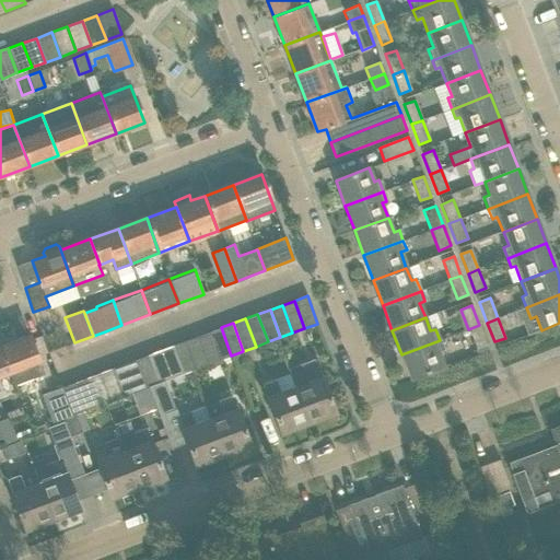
[(476,349),(487,345),(479,325),(468,329),(476,349)]
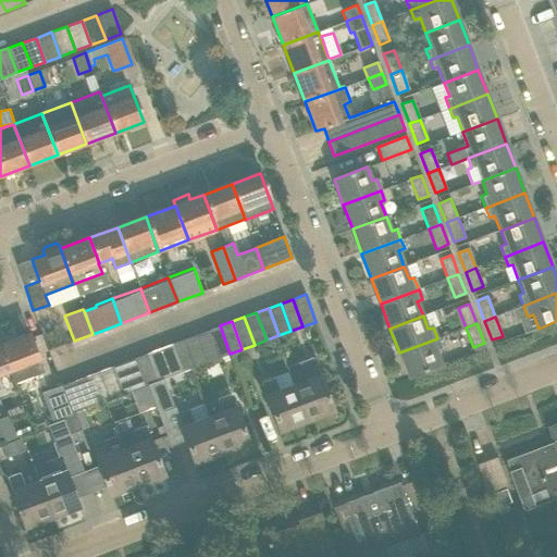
[(218,358),(230,354),(220,325),(207,331),(218,358)]
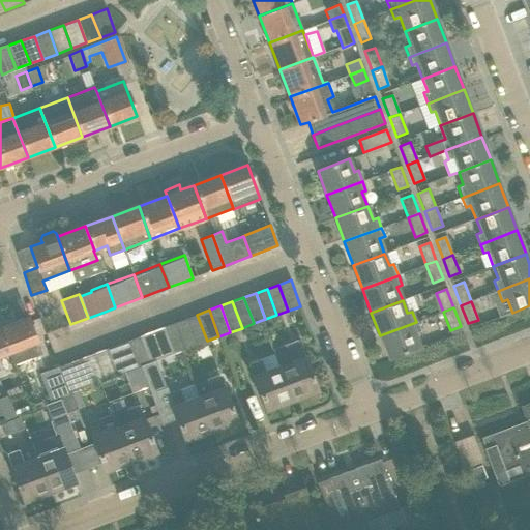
[(196,345),(207,341),(197,315),(185,319),(196,345)]
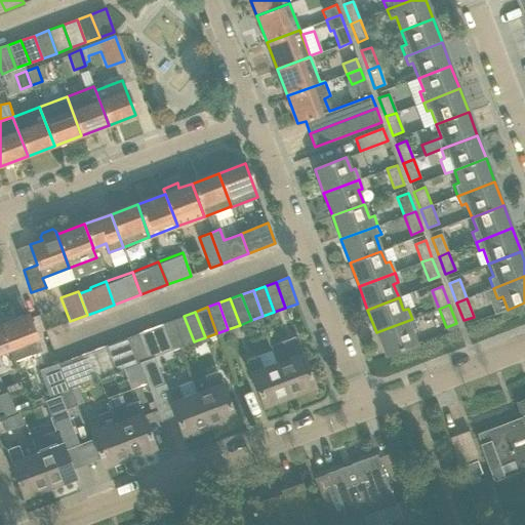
[(41,351),(35,334),(28,316),(0,326),(13,362),(41,351)]
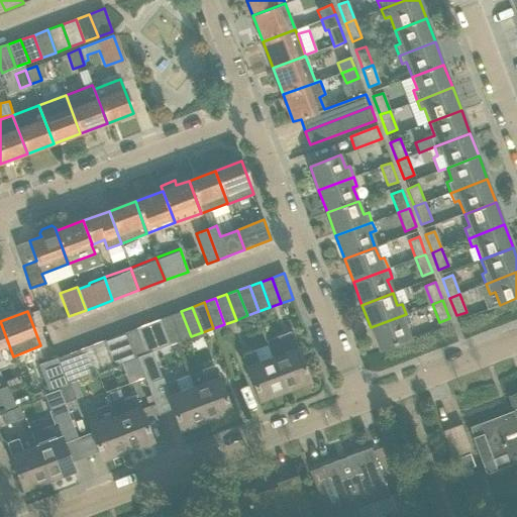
[(180,340),(191,336),(181,311),(170,315),(180,340)]
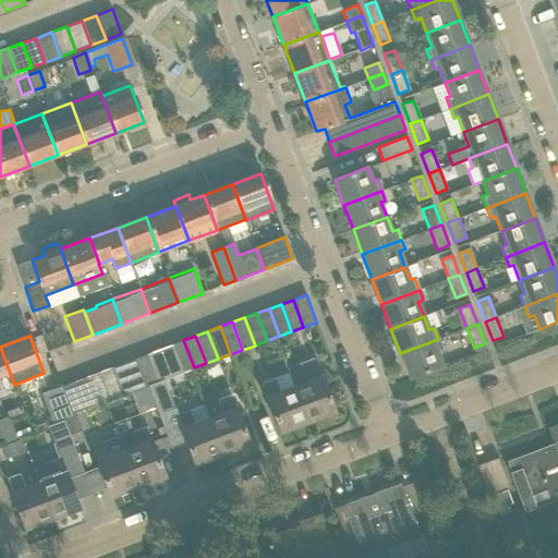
[(437,351),(443,349),(438,339),(400,353),(409,378),(443,366),(437,351)]
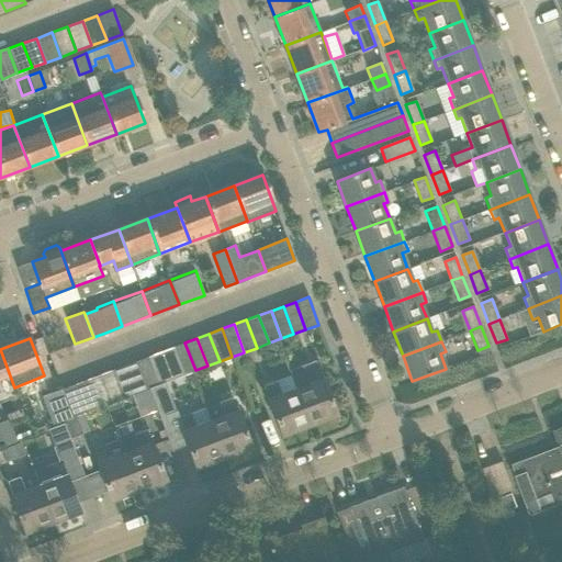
[(183,374),(195,370),(184,343),(172,347),(183,374)]
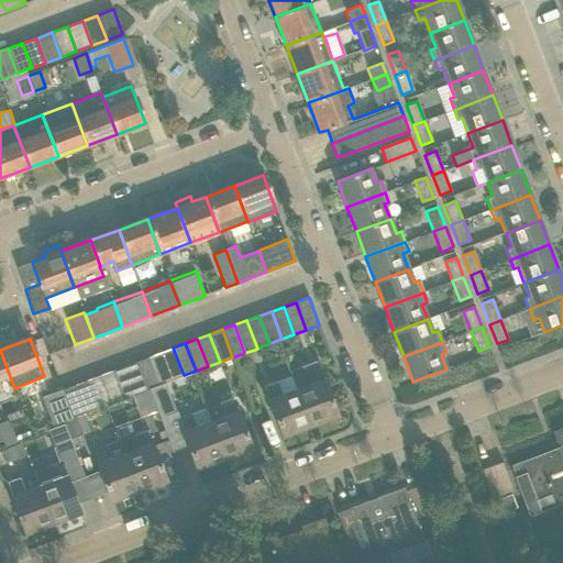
[(170,379),(184,375),(173,348),(161,352),(170,379)]
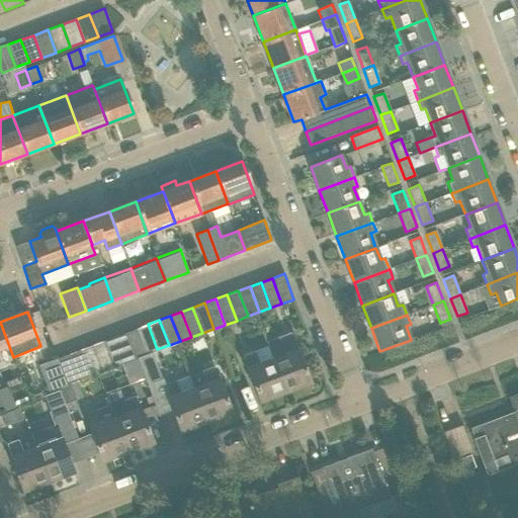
[(12,357),(13,357),(0,322),(0,321),(0,349),(8,347),(12,357)]
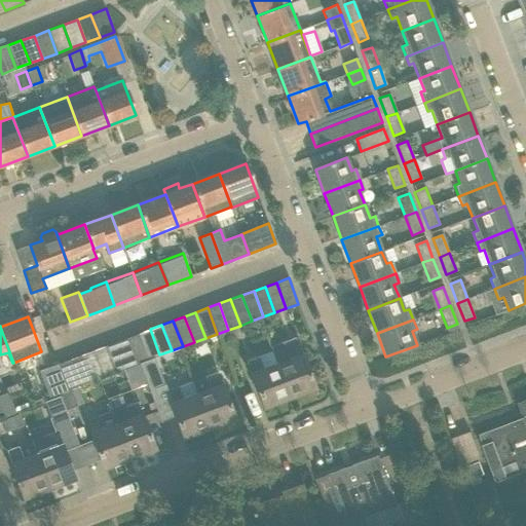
[(148,360),(159,354),(150,329),(139,333),(148,360)]
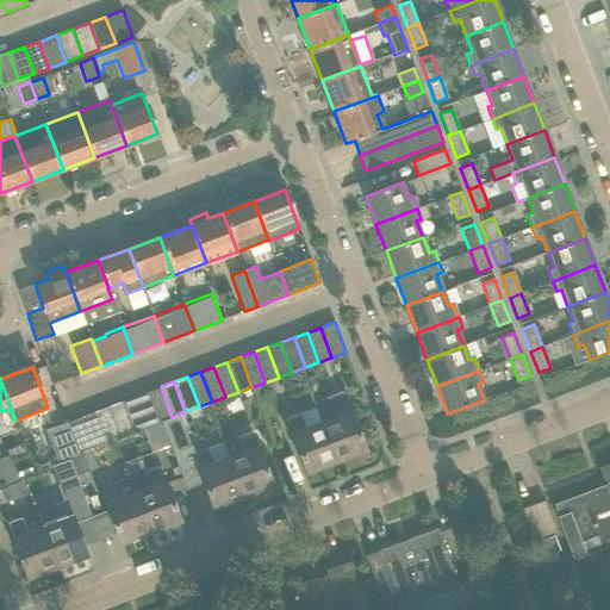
[(159,422),(172,417),(161,386),(147,392),(159,422)]
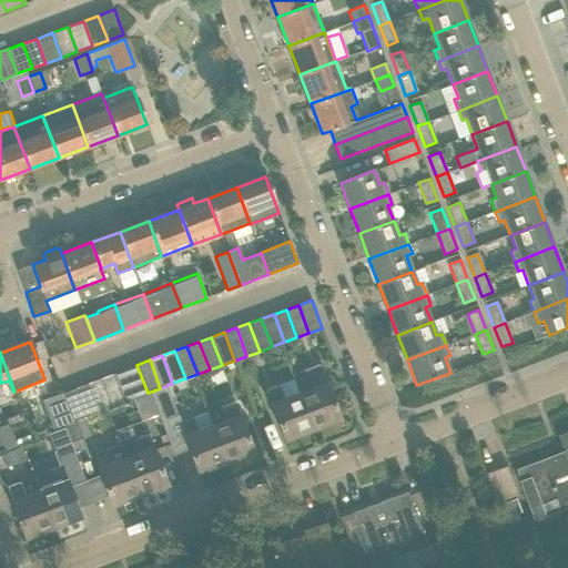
[(312,429),(340,418),(318,364),(292,375),(294,378),(293,378),(312,429)]
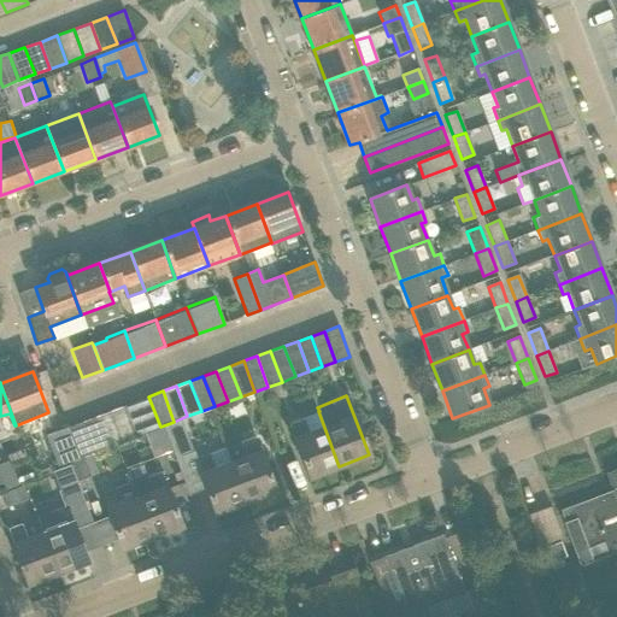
[(146,432),(160,427),(148,397),(135,401),(146,432)]
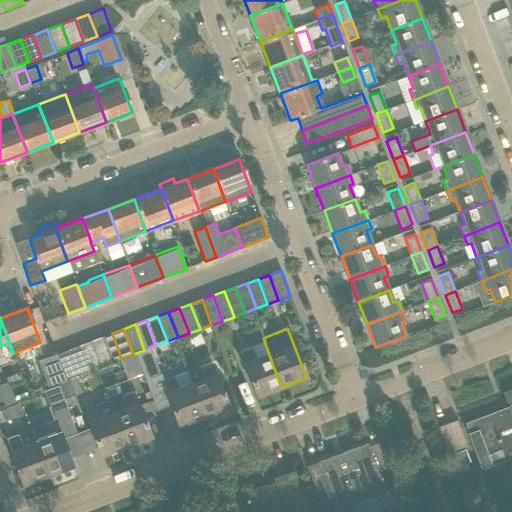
[(110,362),(121,358),(112,333),(101,337),(110,362)]
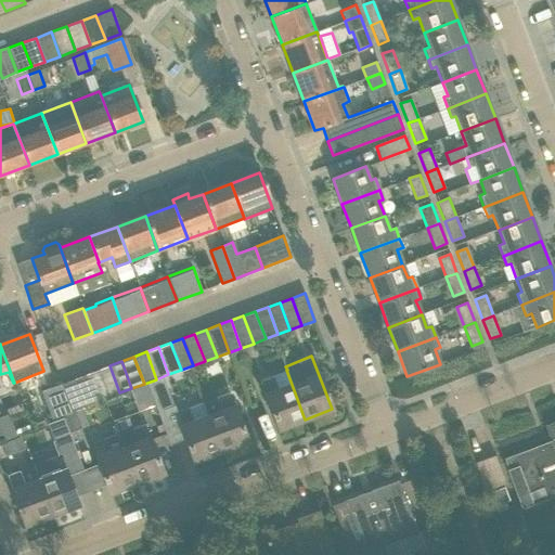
[(107,397),(119,392),(110,365),(98,370),(107,397)]
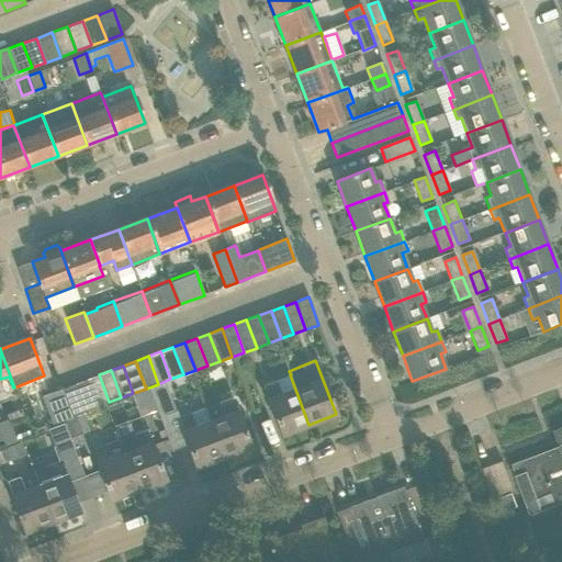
[(97,406),(109,402),(99,374),(87,379),(97,406)]
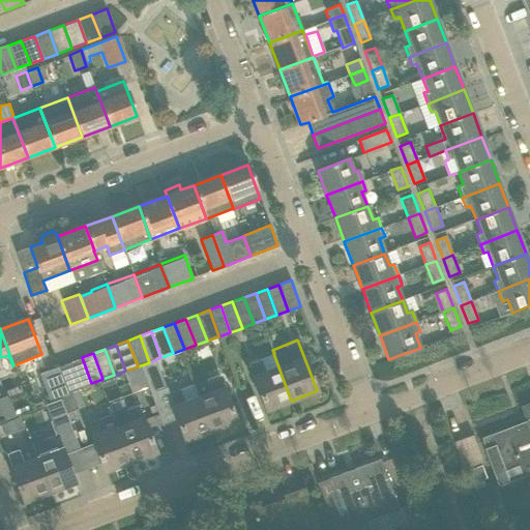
[(266,410),(291,401),(273,353),(247,362),(266,410)]
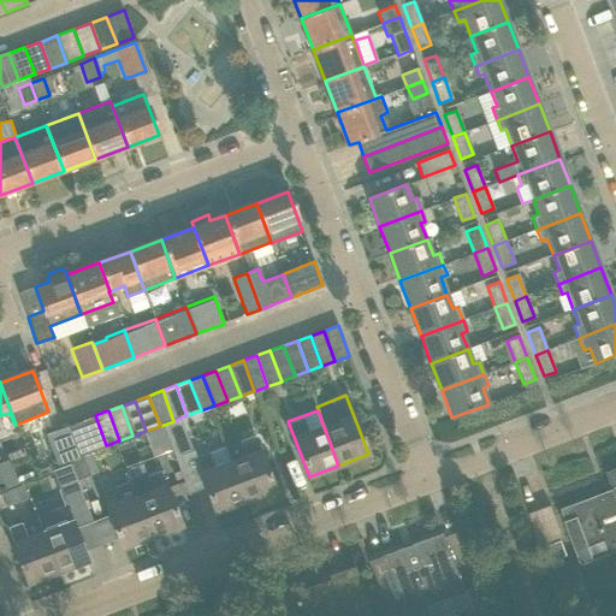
[(93,450),(106,445),(95,415),(81,420),(93,450)]
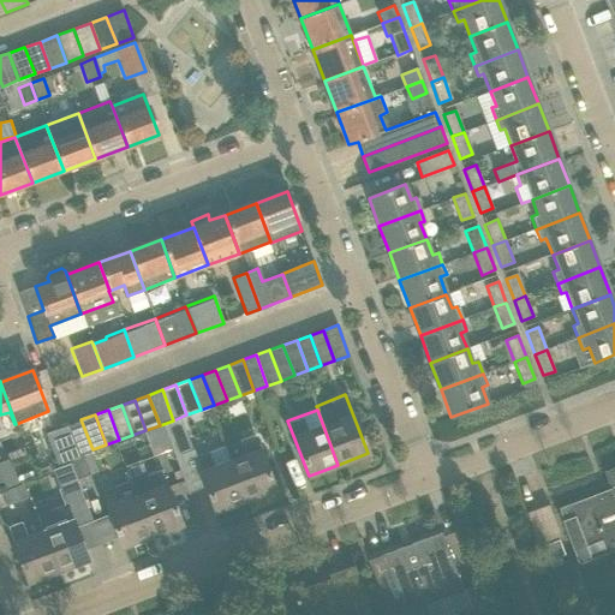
[(82,454),(93,449),(81,419),(67,424),(69,427),(79,455),(82,454)]
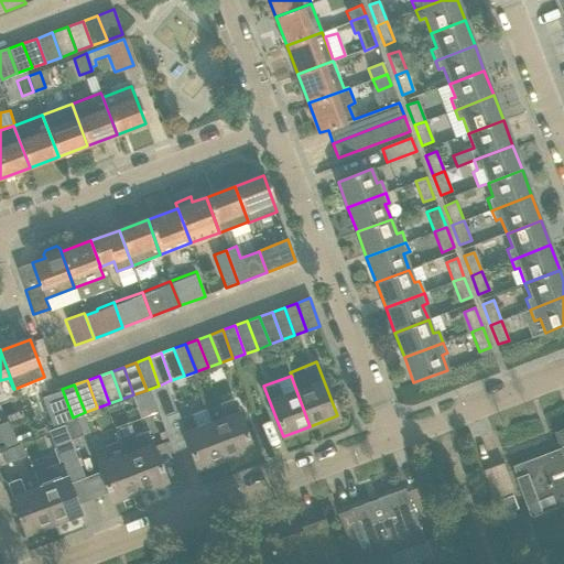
[(73,418),(63,391),(62,389),(41,397),(53,429),(64,424),(74,421),(73,418)]
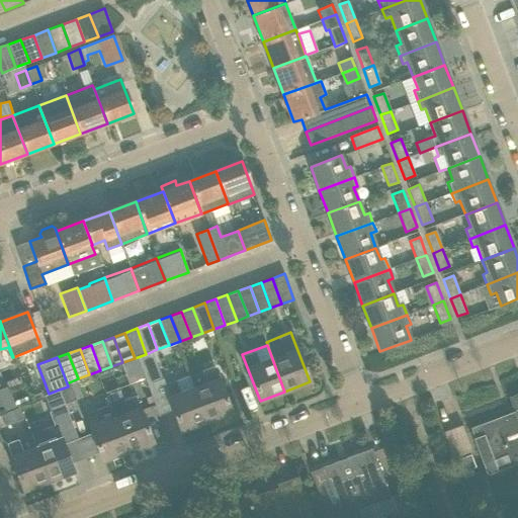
[(206,384),(194,390),(193,390),(205,421),(231,412),(219,380),(212,366),(201,370),(206,384)]
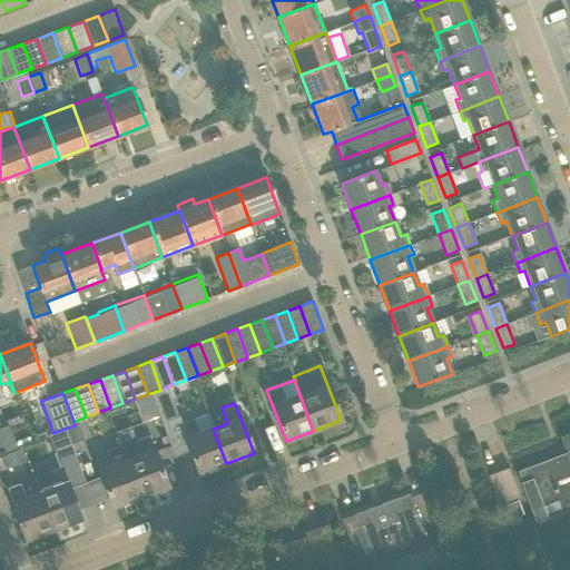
[(177,416),(166,421),(177,448),(188,444),(190,450),(192,453),(199,473),(226,463),(213,429),(214,429),(208,413),(182,423),(178,415),(177,416)]
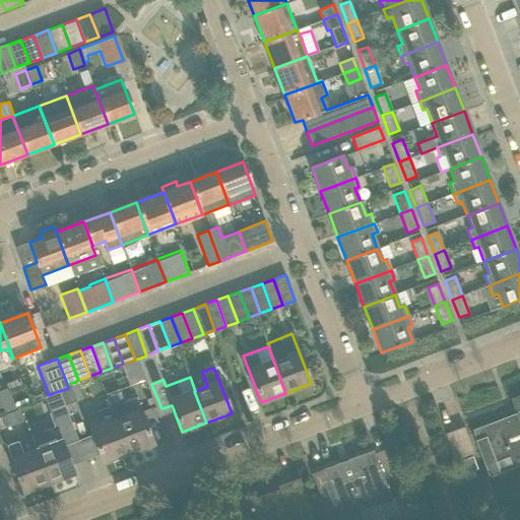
[(0,402),(4,412),(15,408),(8,388),(0,390),(0,402)]
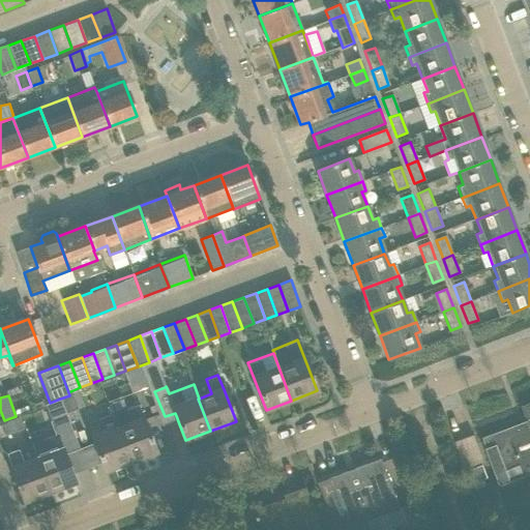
[(529,403),(522,407),(529,428),(520,432),(519,428),(487,439),(491,450),(484,452),(494,475),(518,466),(522,477),(529,474),(529,403)]
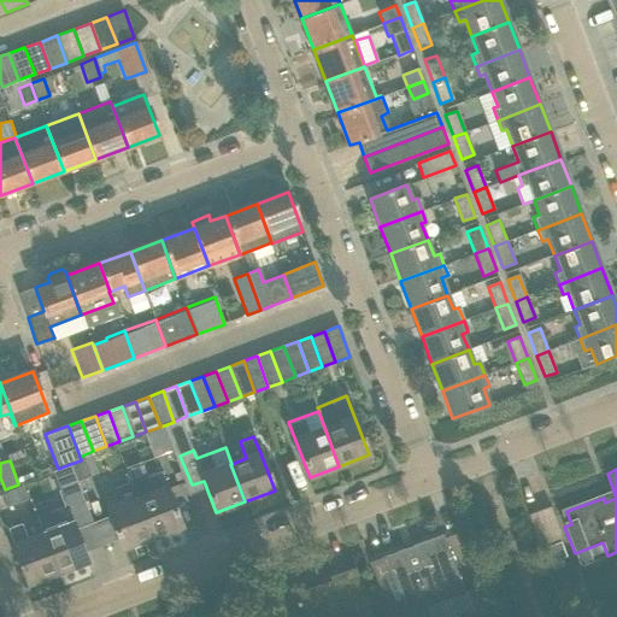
[(181,526),(172,503),(160,471),(130,482),(151,538),(181,526)]
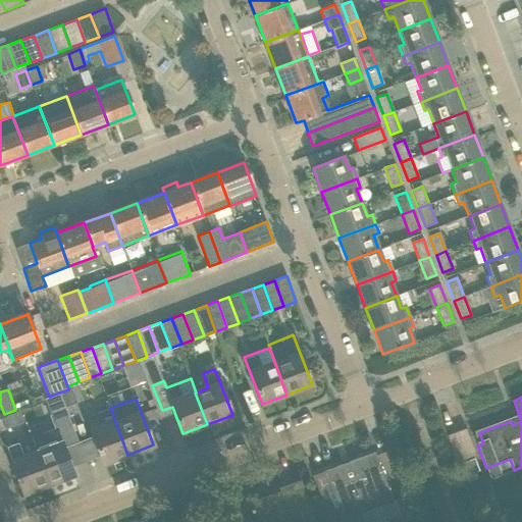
[(103,464),(127,455),(110,408),(86,417),(103,464)]
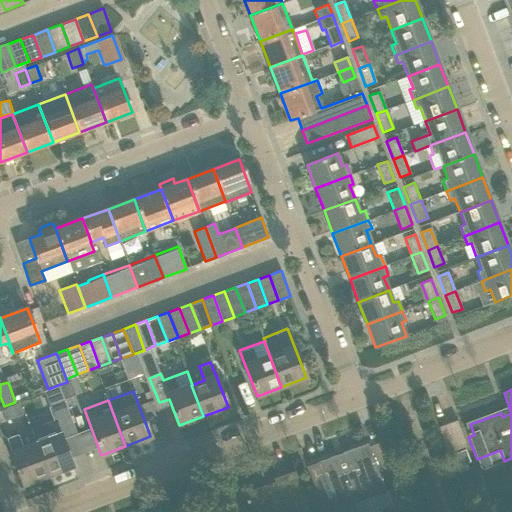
[(52,420),(30,429),(34,441),(48,475),(72,466),(69,458),(65,447),(62,439),(76,434),(68,411),(64,401),(49,407),(47,408),(52,420)]
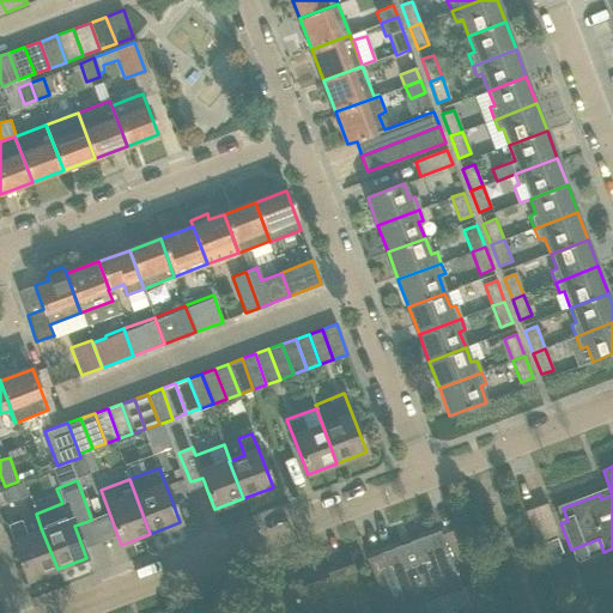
[(525,510),(536,541),(558,533),(546,502),(525,510)]
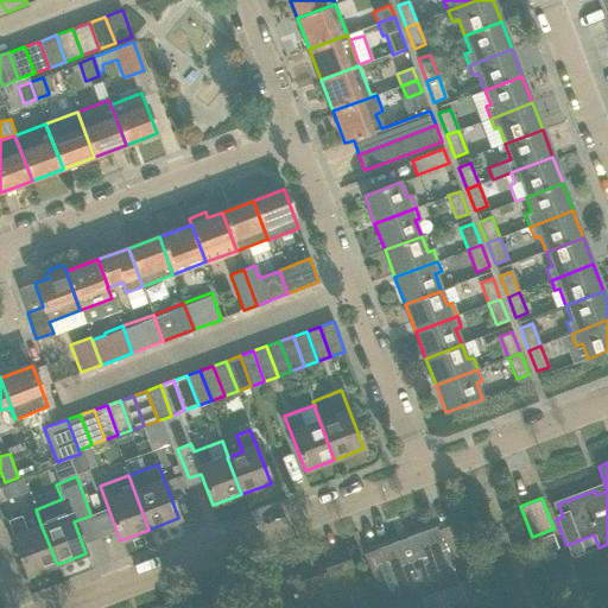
[(40,524),(25,530),(20,517),(7,523),(27,575),(56,564),(40,524)]
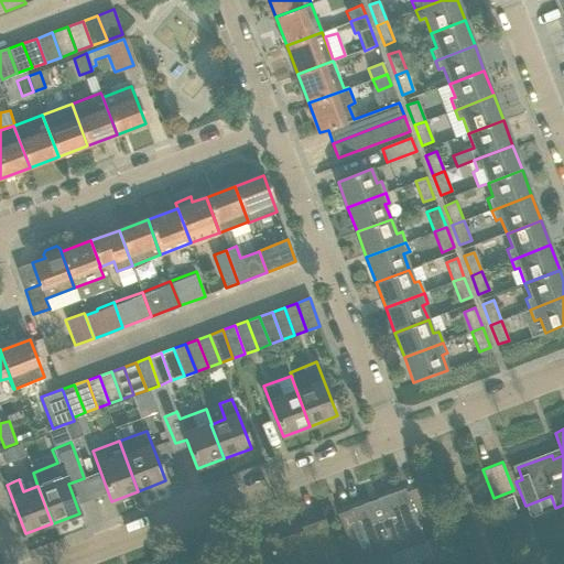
[(369,502),(337,514),(356,563),(372,563),(372,562),(388,555),(424,541),(412,509),(404,489),(377,499),(379,503),(371,507),(369,502)]
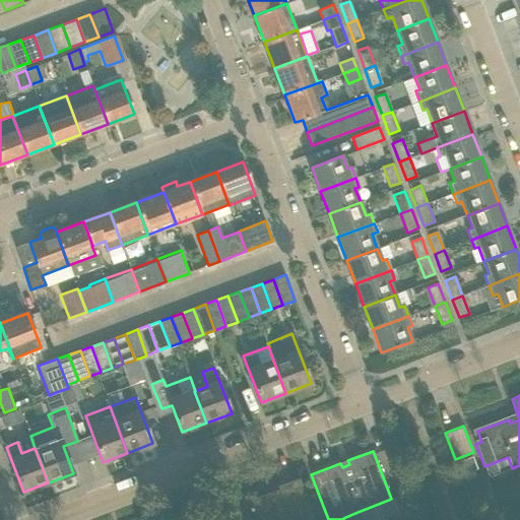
[(312,519),(304,499),(297,479),(277,486),(278,490),(249,501),(251,508),(249,508),(253,519),(288,519),(290,519),(312,519)]
